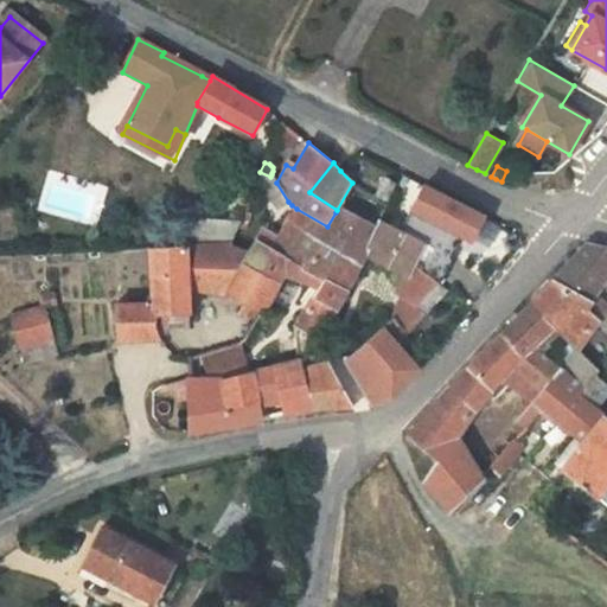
[(260,172),(256,179),(278,208),(288,202),(276,183),(270,177),(260,172)]
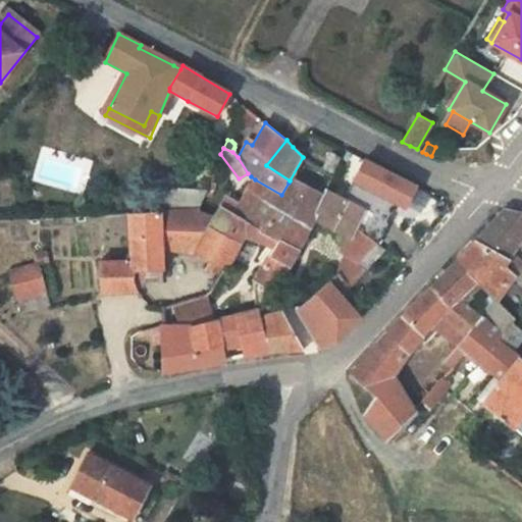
[(331,174),(341,157),(332,153),(324,170),(331,174)]
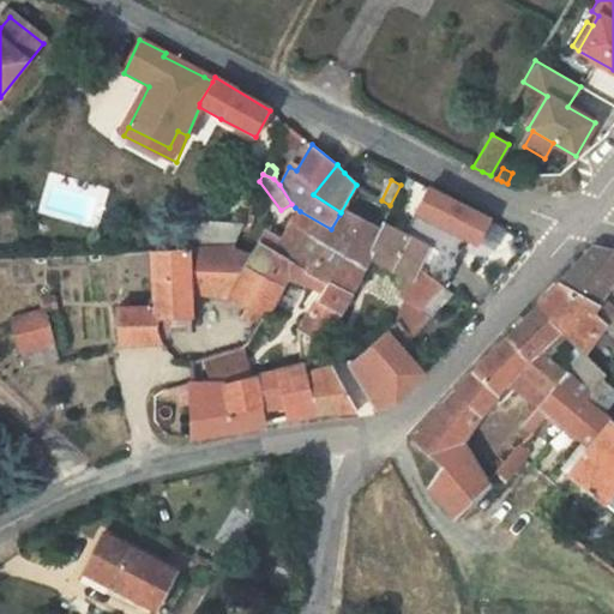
[(441,196),(415,240),(426,246),(417,266),(443,287),(463,263),(461,260),(475,242),(483,250),(503,227),(441,196)]
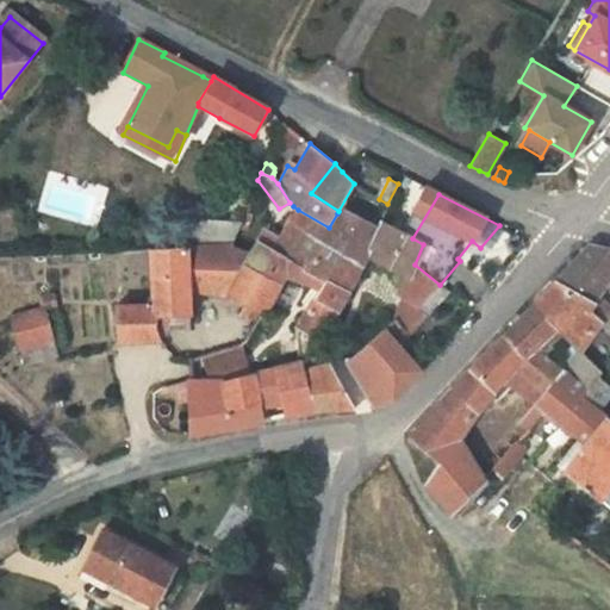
[(255,209),(248,203),(241,219),(238,225),(244,230),(255,209)]
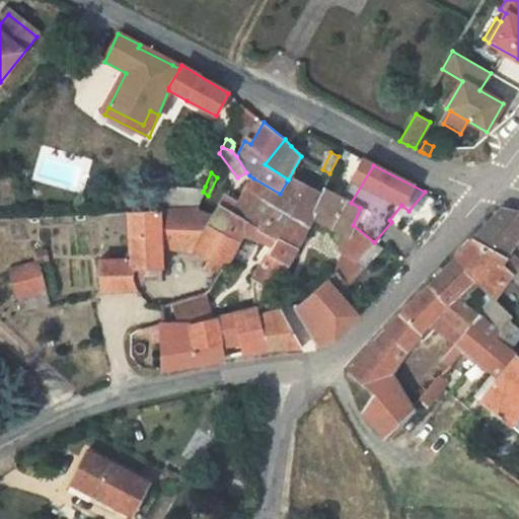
[(245,191),(241,201),(235,213),(248,222),(262,199),(273,205),(280,194),(253,178),(245,191)]
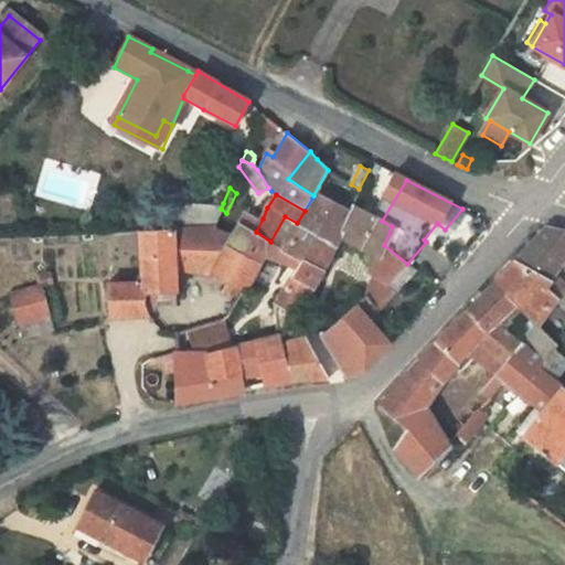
[(305,211),(297,223),(336,245),(340,237),(360,248),(376,217),(352,204),(347,216),(312,198),(305,211)]
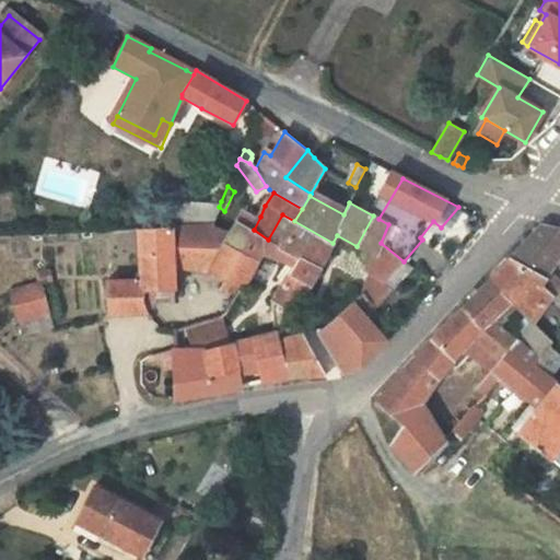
[(219,207),(174,201),(168,228),(172,228),(210,225),(219,207)]
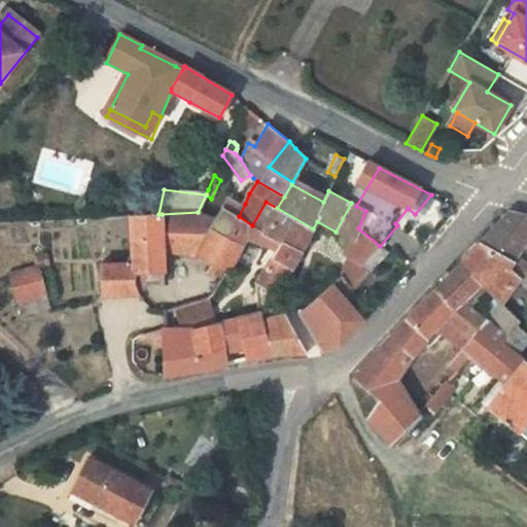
[(239,216),(245,204),(232,194),(222,208),(239,216)]
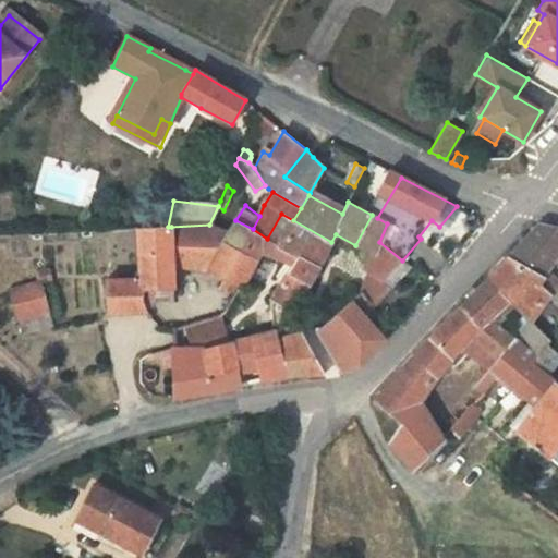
[(267,257),(268,254),(274,243),(296,255),(291,266),(288,273),(308,284),(331,242),(293,220),(281,214),(267,239),(253,229),(235,220),(228,233),(230,234),(226,241),(257,258),(259,253),(267,257)]
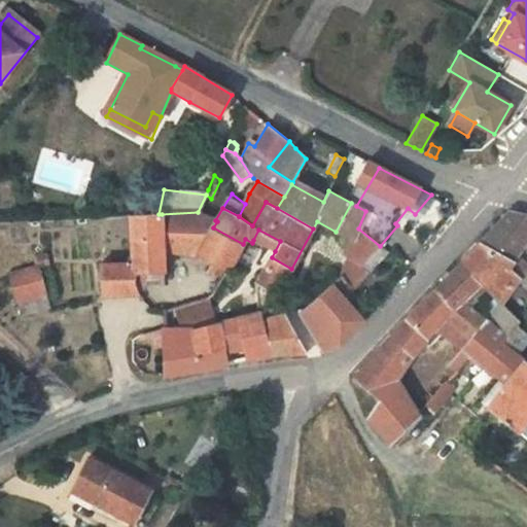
[(352,240),(358,229),(365,211),(356,206),(351,203),(336,232),(351,240),(352,240)]
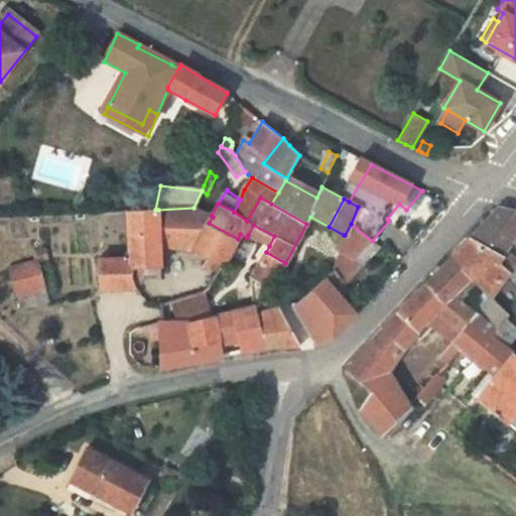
[(515,210),(500,207),(471,237),(504,255),(515,238),(515,210)]
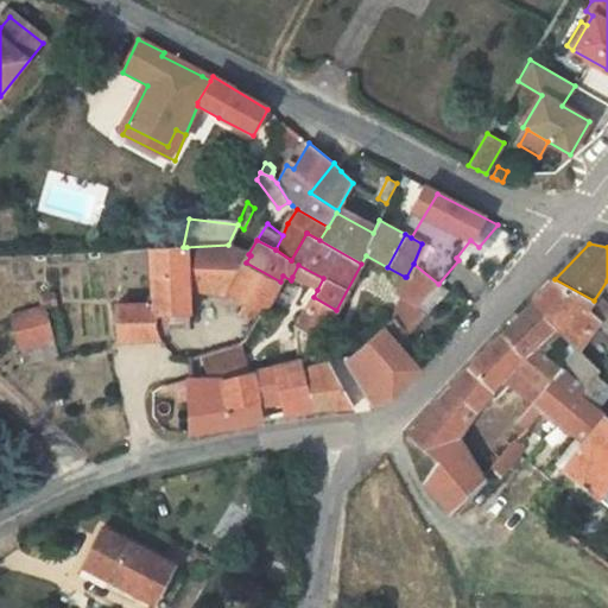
[(248,254),(228,245),(187,247),(188,293),(228,297),(246,263),(251,255),(248,254)]
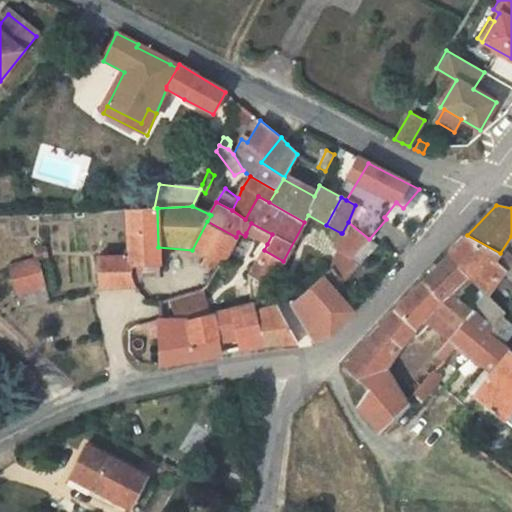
[(158,247),(157,208),(154,208),(126,210),(127,256),(97,258),(99,287),(131,286),(131,283),(139,282),(139,276),(159,275),(158,247)]
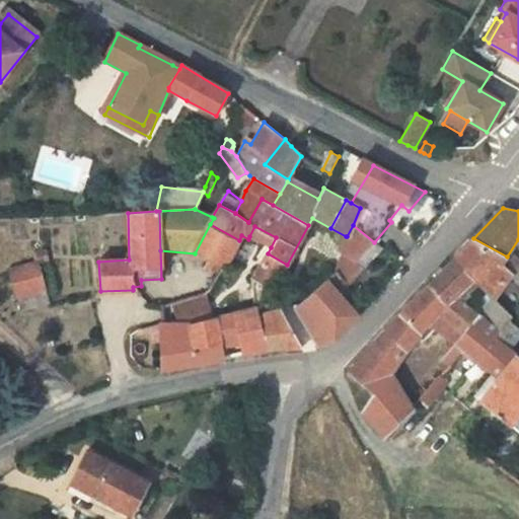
[(225,266),(228,260),(239,240),(210,224),(195,253),(209,262),(205,268),(210,273),(212,271),(216,264),(223,268),(225,266)]
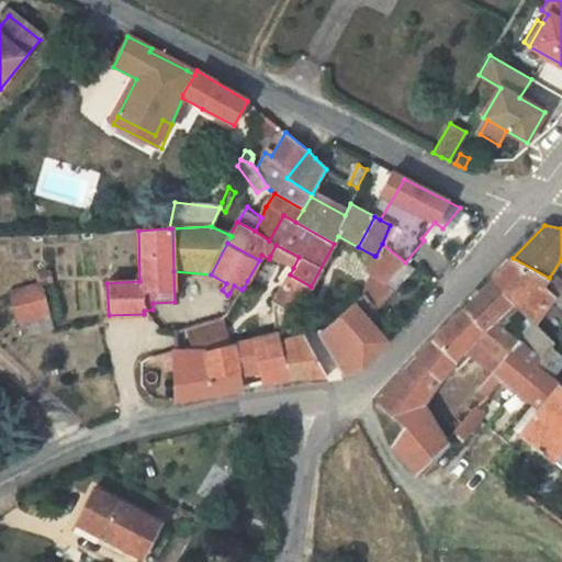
[(378,310),(413,269),(405,262),(382,244),(375,256),(374,256),(366,271),(379,280),(364,294),(378,310)]
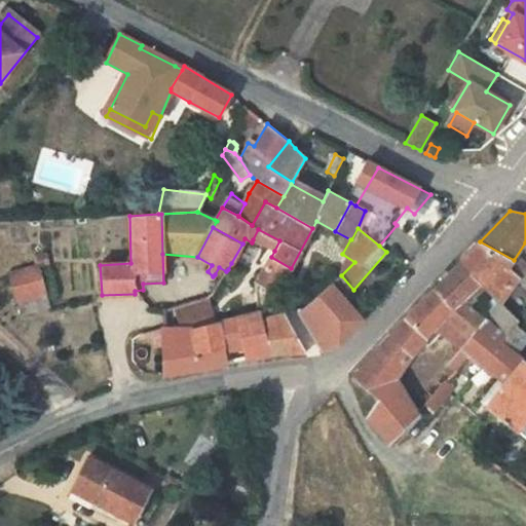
[(253,239),(274,251),(279,240),(258,229),(253,239)]
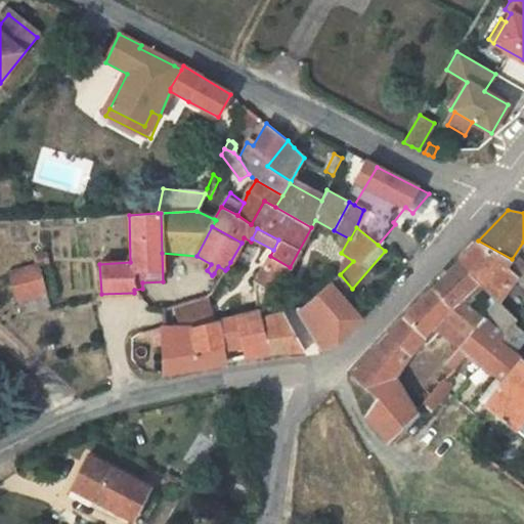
[(459,260),(482,284),(499,302),(513,282),(517,277),(514,274),(506,267),(512,259),(478,241),(469,251),(459,260)]
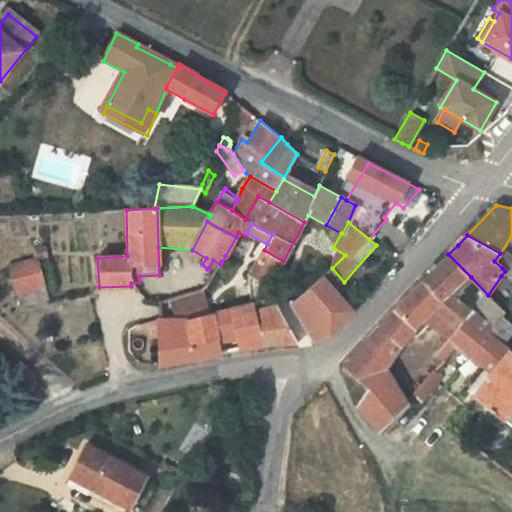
[(42,246),(32,248),(35,259),(8,267),(17,294),(45,285),(38,261),(45,258),(47,255),(45,248),(44,247),(42,246)]
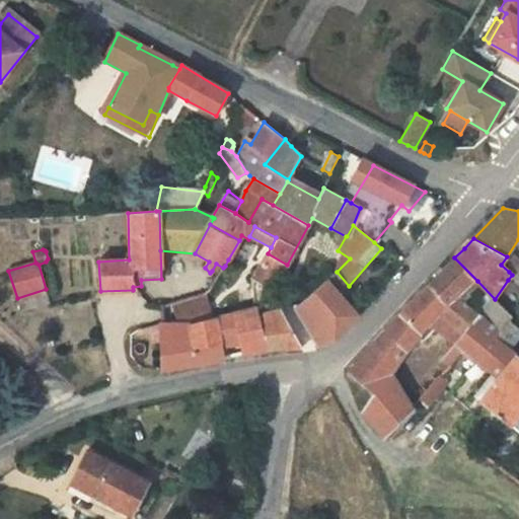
[(272,290),(272,288),(286,268),(287,265),(268,253),(252,279),(268,288),(272,290)]
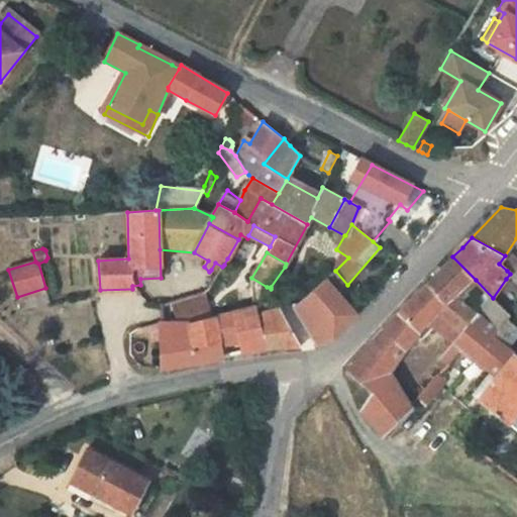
[(499,264),(507,271),(513,263),(505,255),(499,264)]
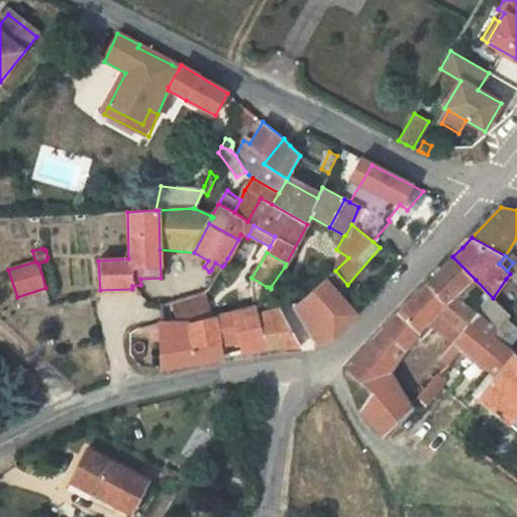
[(447,303),(456,296),(476,280),(452,256),(443,267),(440,270),(427,284),(447,303)]
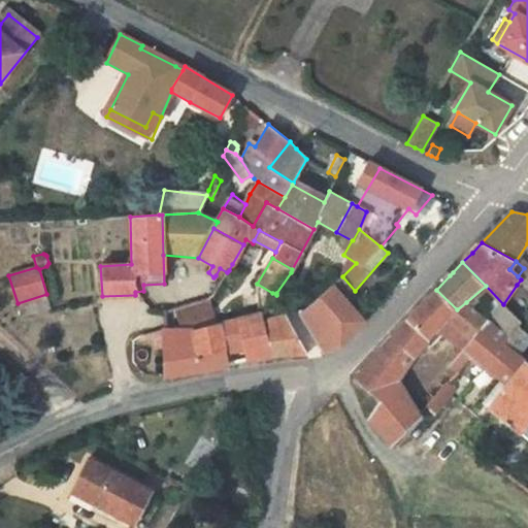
[(223,281),(227,272),(220,268),(216,275),(223,281)]
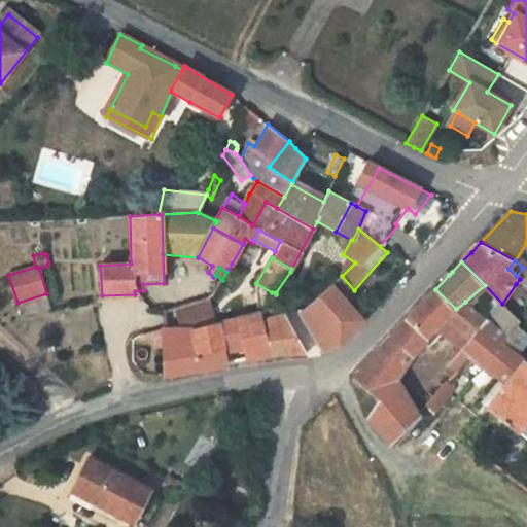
[(342,276),(331,285),(349,305),(358,295),(354,290),(342,276)]
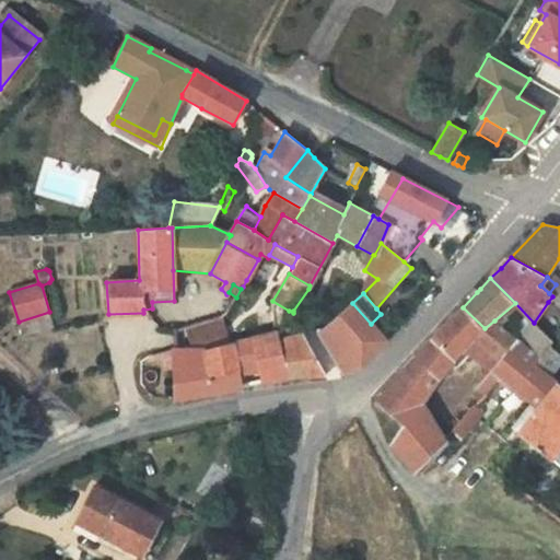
[(552,296),(548,302),(553,306),(558,301),(552,296)]
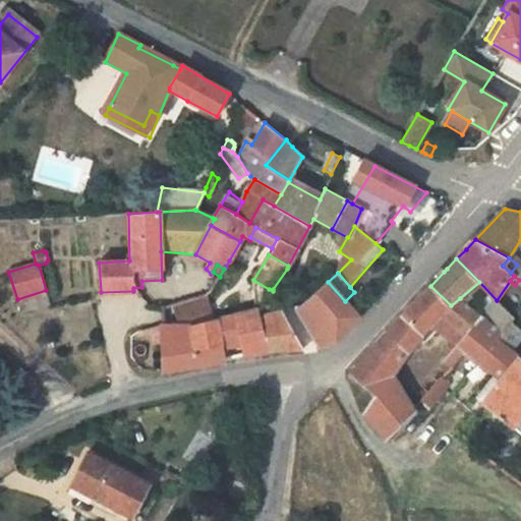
[(267,295),(269,289),(253,280),(255,298),(267,295)]
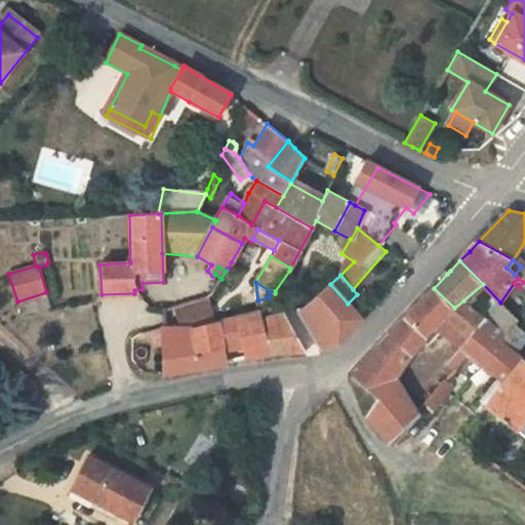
[(338,341),(361,319),(348,304),(330,284),(297,313),(320,350),(338,341)]
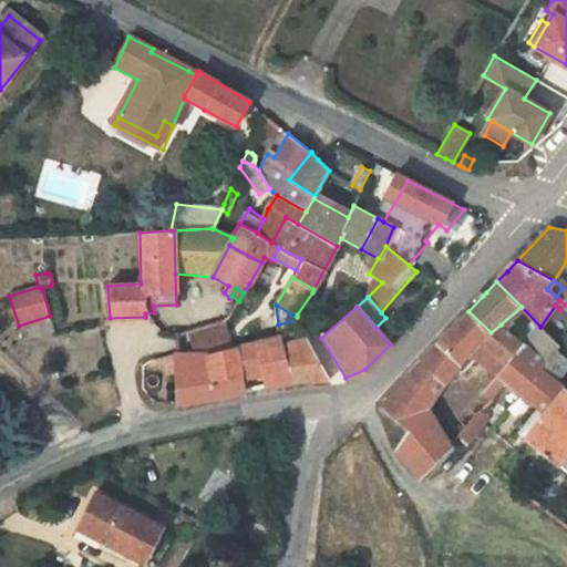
[(526,346),(501,325),(491,332),(468,311),(440,341),(421,363),(445,384),(471,353),(478,343),(486,350),(505,366),(515,353),(526,346)]
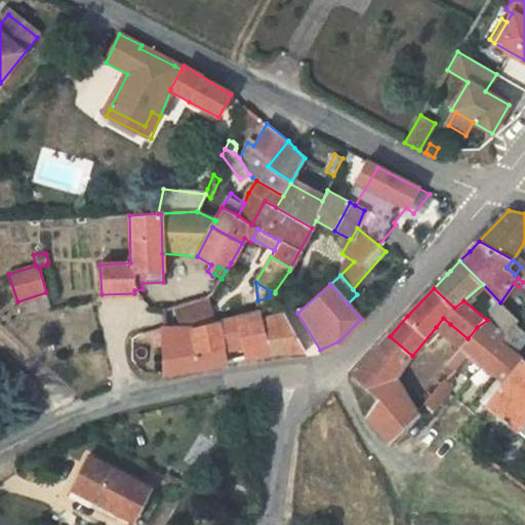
[(49,307),(46,292),(17,301),(23,314),(49,307)]
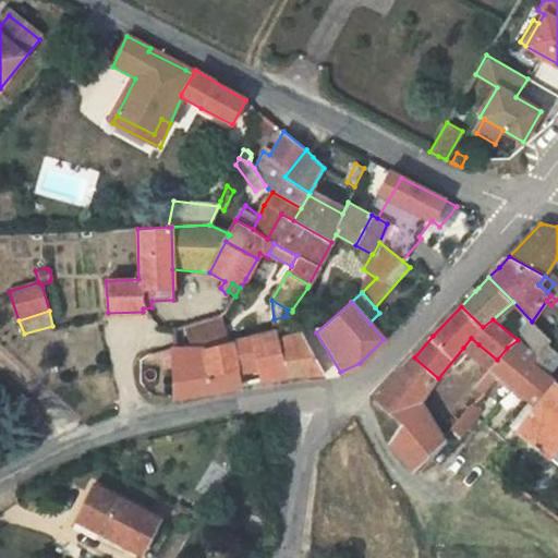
[(219,316),(185,326),(193,348),(206,347),(229,341),(219,316)]
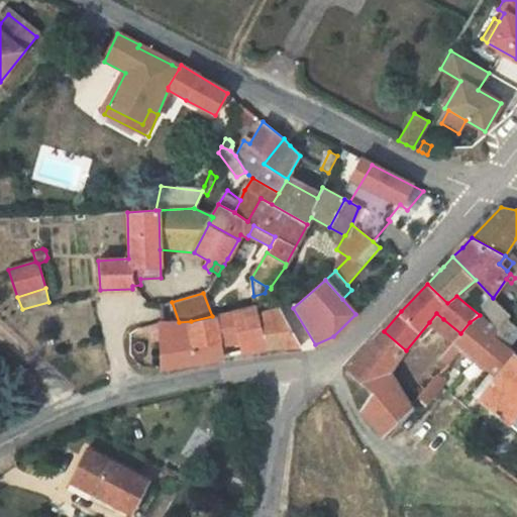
[(499,330),(507,320),(511,315),(493,298),(480,315),(499,330)]
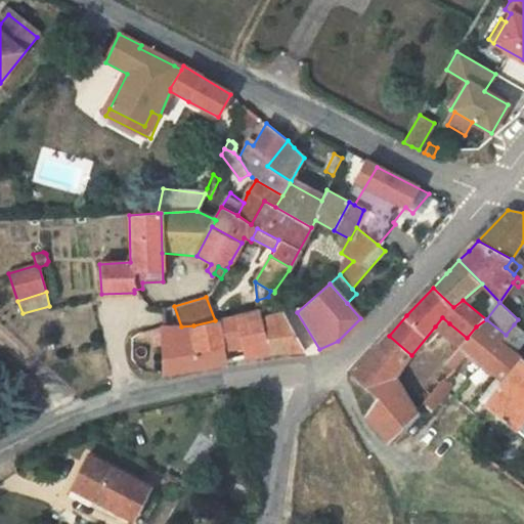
[(181,326),(161,326),(163,374),(164,374),(222,363),(242,359),(268,353),(261,321),(258,310),(215,320),(193,325),(181,326)]
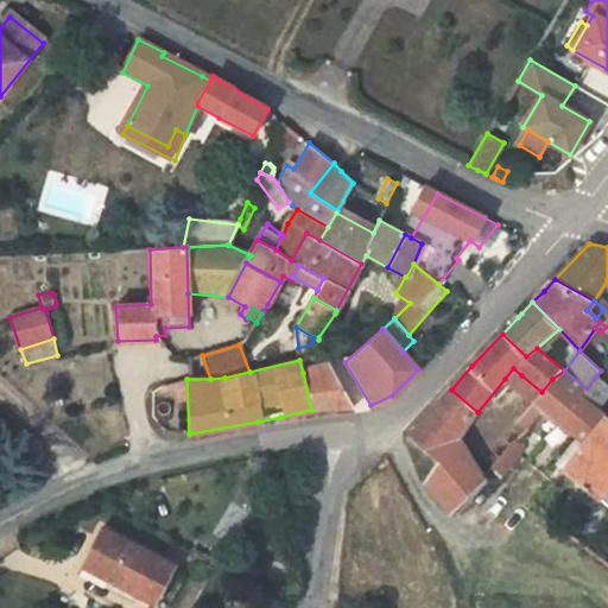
[(329,407),(353,406),(330,366),(310,372),(321,409),(329,407)]
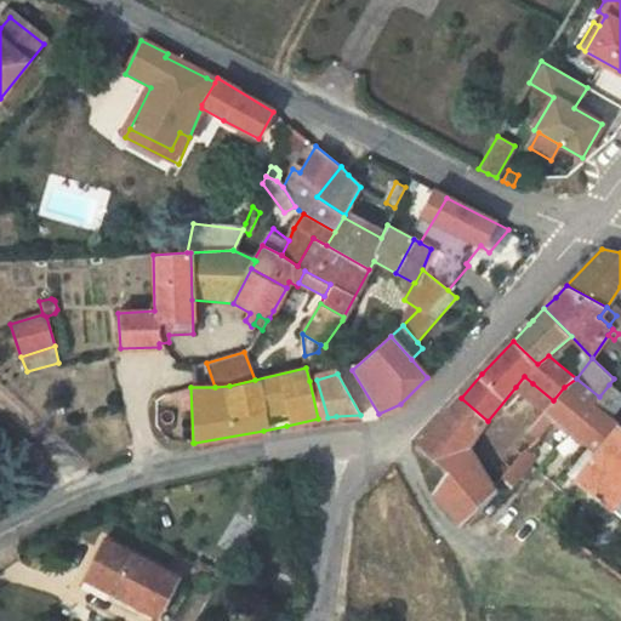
[(524,376),(516,387),(523,394),(533,383),(524,376)]
